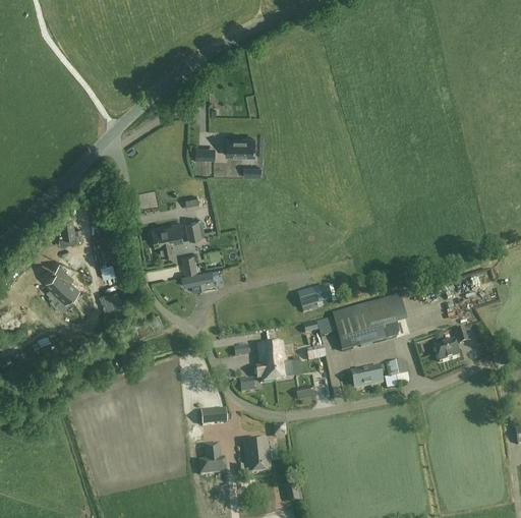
[(245,109),(243,102),(236,104),(238,111),(245,109)]
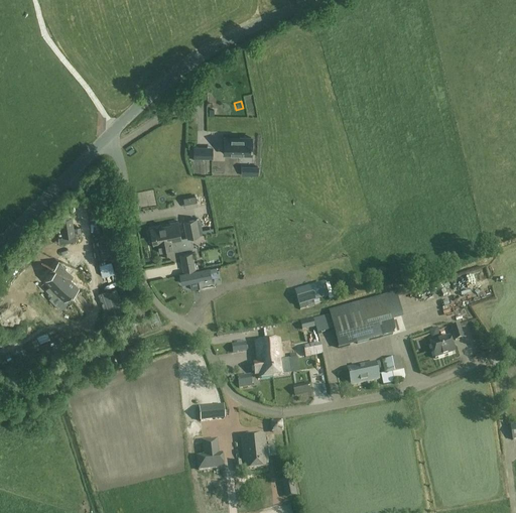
[(242,151),(251,151),(251,150),(251,145),(251,142),(251,135),(225,135),(224,151),(242,151)]
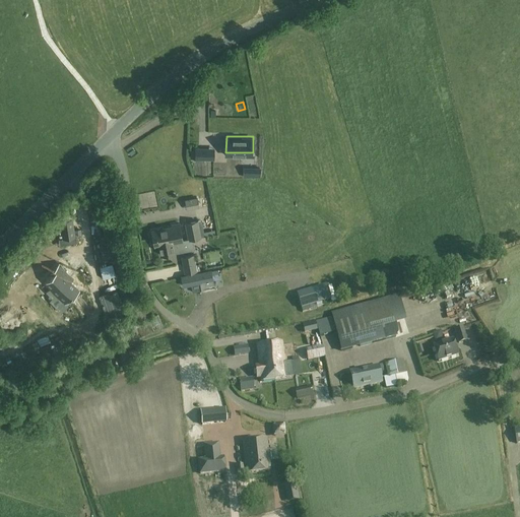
[(204,156),(209,156),(209,146),(204,146),(196,146),(196,156),(204,156)]
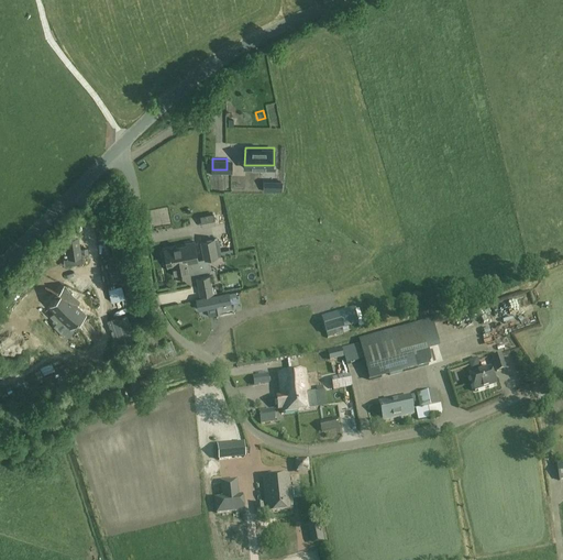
[(280,188),(282,179),(264,179),(264,188),(280,188)]
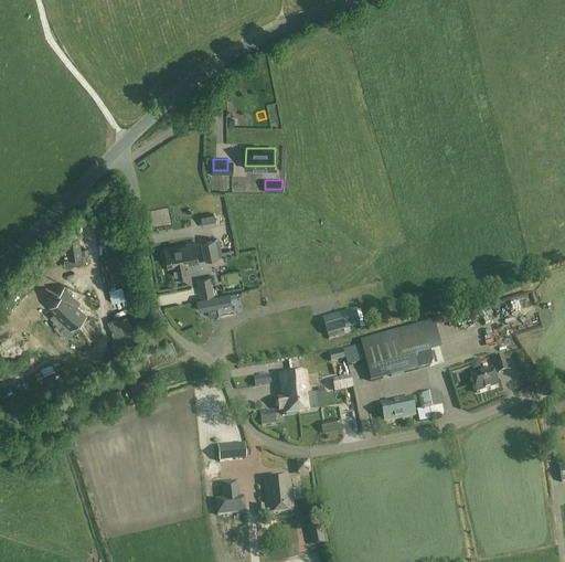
[(203,224),(215,222),(213,211),(201,214),(203,224)]
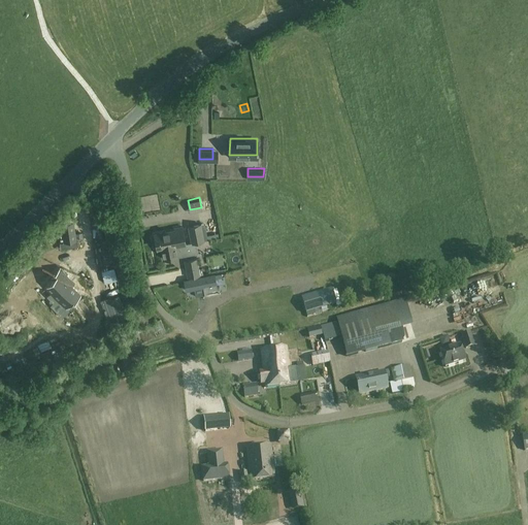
[(61,222),(63,240),(75,238),(73,220),(61,222)]
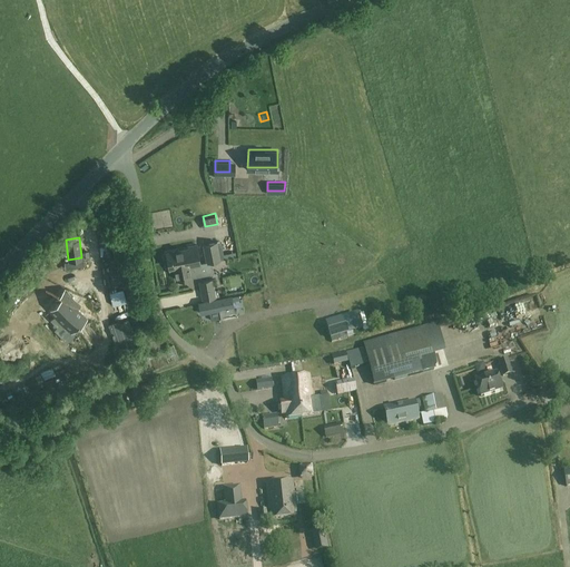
[(217,238),(203,242),(206,258),(224,255),(222,238),(217,240),(217,238)]
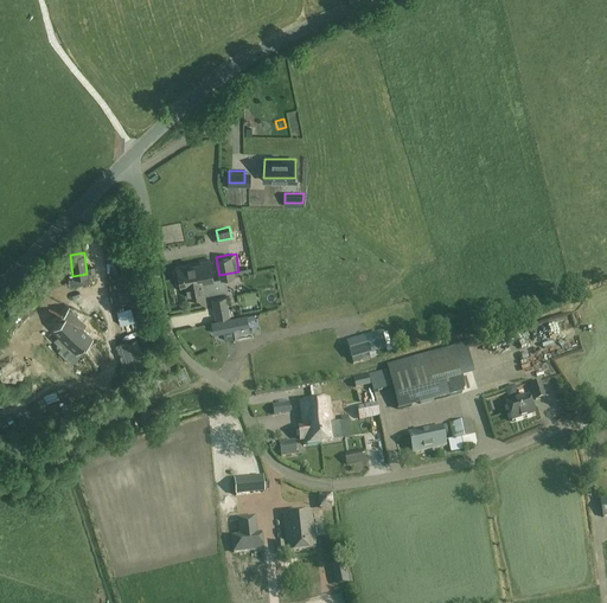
[(180,283),(186,283),(189,294),(222,288),(219,276),(213,277),(209,257),(200,258),(200,261),(177,265),(178,268),(174,270),(177,281),(180,282),(180,283)]
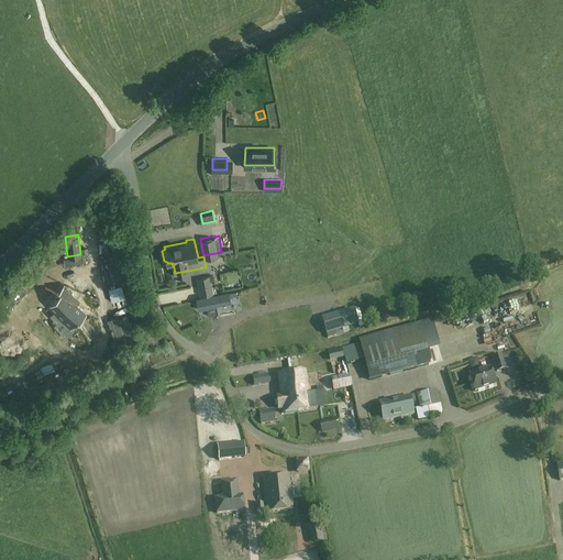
[(200,293),(212,289),(209,273),(196,275),(200,293)]
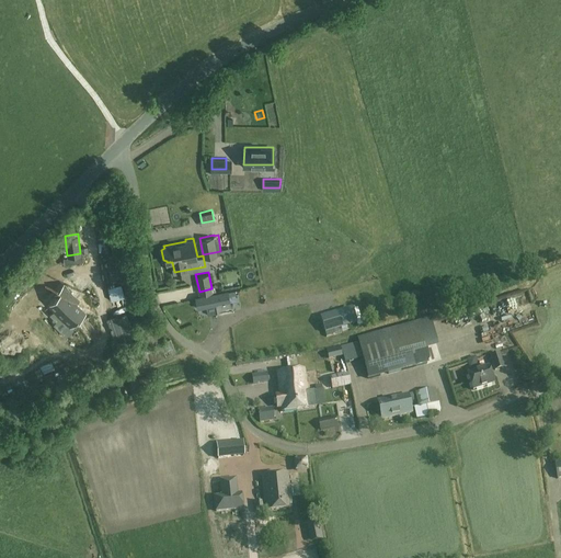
[(57,292),(47,300),(54,307),(50,311),(57,318),(60,314),(70,323),(84,308),(71,295),(75,293),(64,282),(55,289),(57,292)]
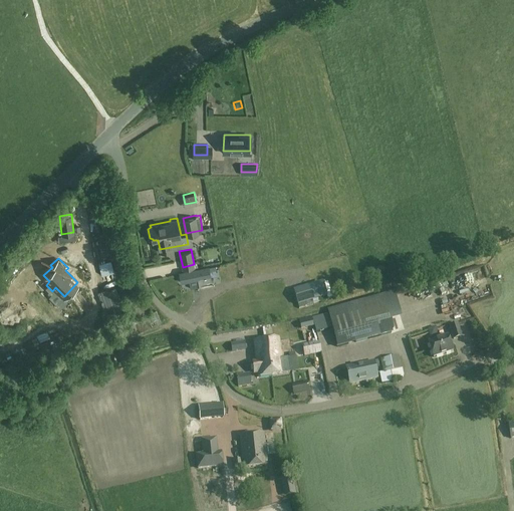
[(208,264),(179,270),(181,279),(198,276),(199,284),(212,282),(208,264)]
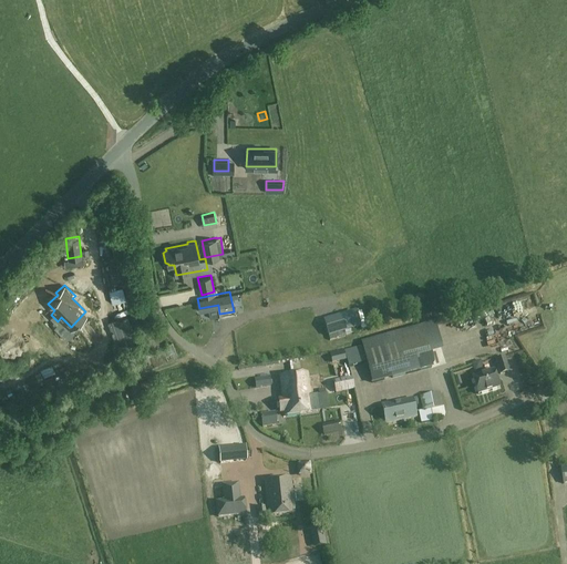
[(529,293),(513,298),(518,314),(535,308),(529,293)]
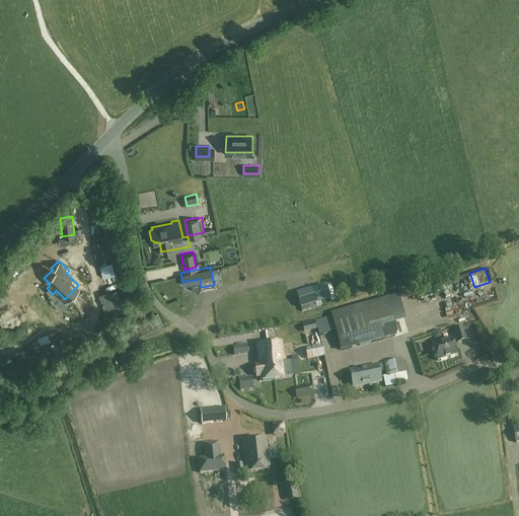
[(326,281),(296,290),(301,305),(330,297),(331,299),(335,298),(332,288),(328,289),(326,281)]
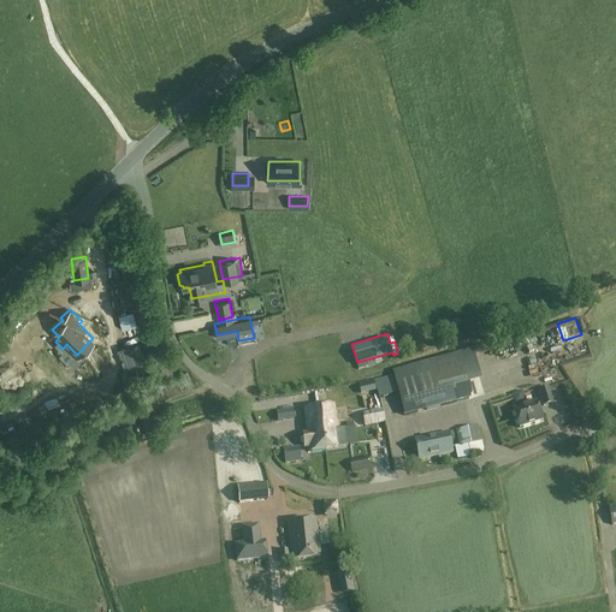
[(259,342),(237,362),(242,368),(264,348),(259,342)]
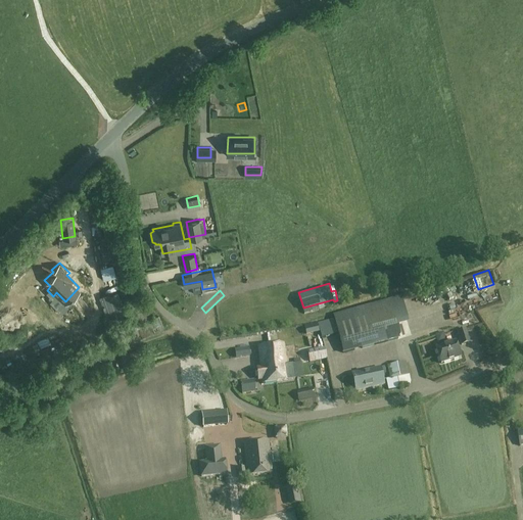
[(343,351),(387,339),(399,335),(399,334),(400,333),(398,324),(410,321),(401,295),(363,308),(344,314),(343,313),(317,320),(322,335),(337,331),(343,351)]
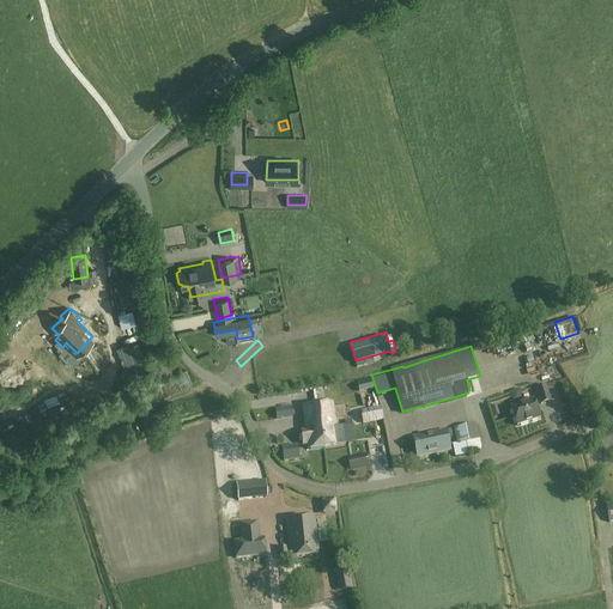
[(156,361),(162,377),(175,371),(169,357),(156,361)]
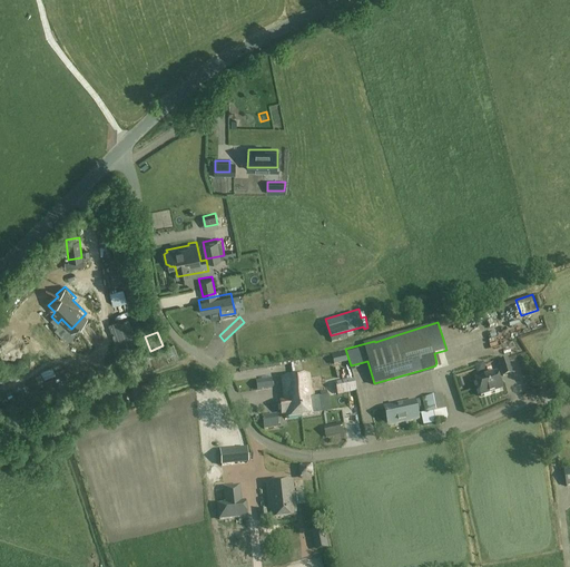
[(168,343),(163,350),(169,354),(175,348),(168,343)]
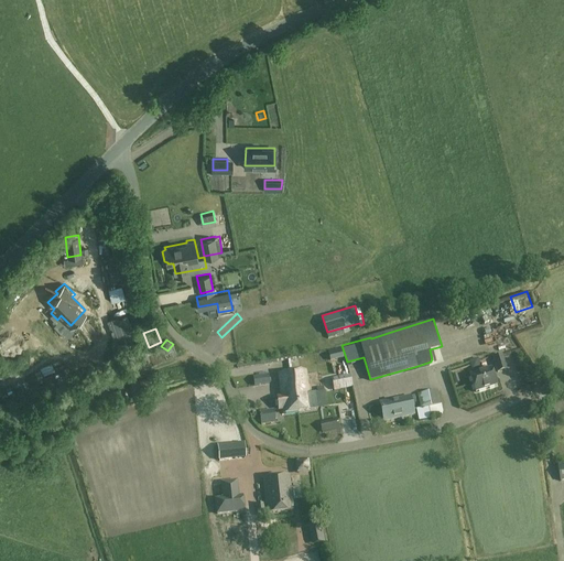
[(502,352),(502,353),(494,355),(492,355),(498,369),(508,366),(502,352)]
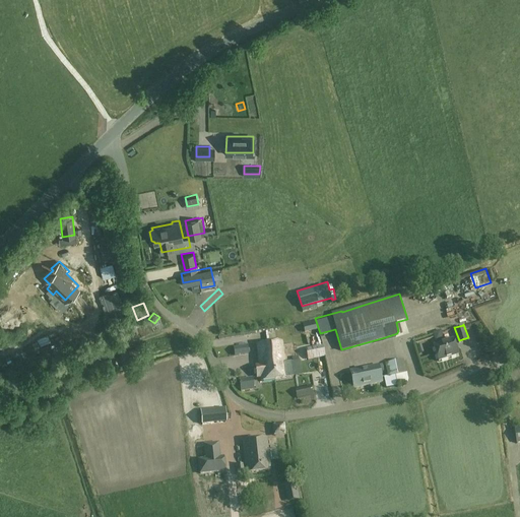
[(457,352),(452,337),(433,343),(438,359),(457,352)]
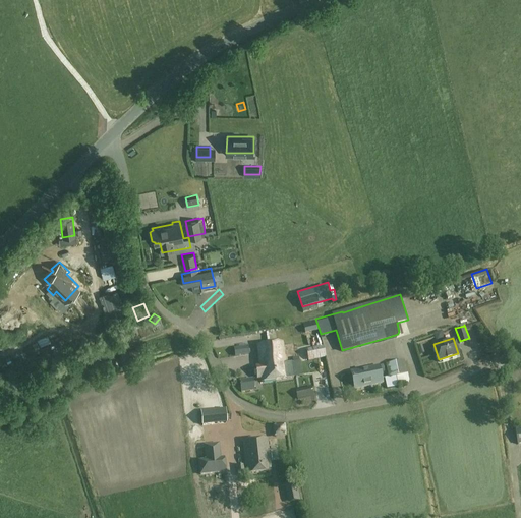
[(255,363),(257,377),(261,376),(262,380),(293,375),(291,359),(285,360),(282,339),(256,342),(259,357),(258,357),(259,363),(255,363)]
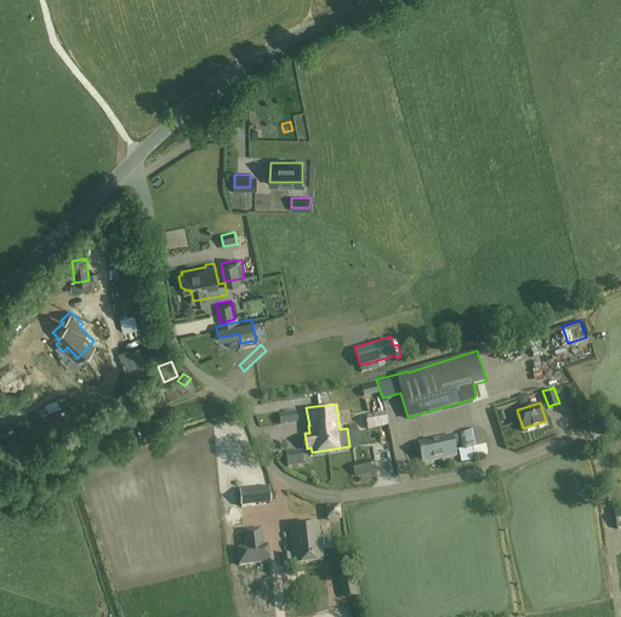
[(385,409),(364,412),(368,427),(387,423),(385,409)]
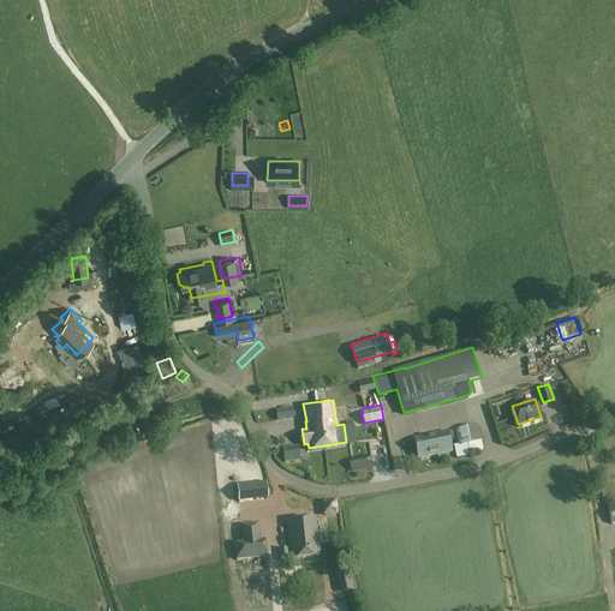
[(459,442),(481,437),(477,421),(455,426),(459,441),(459,442)]
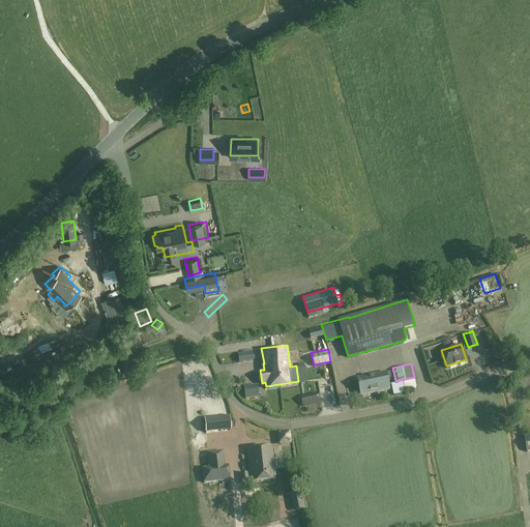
[(388,386),(385,369),(356,376),(360,392),(388,386)]
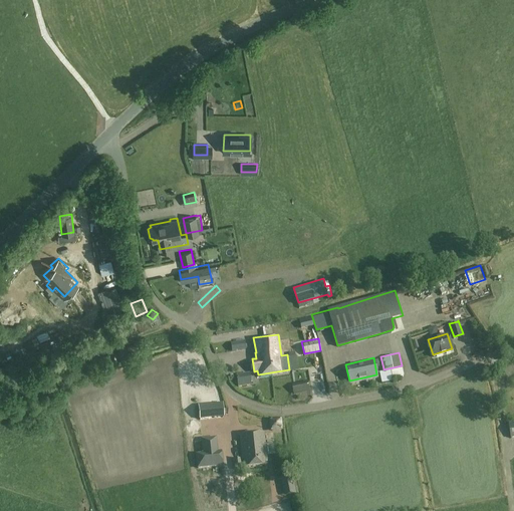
[(249,370),(235,372),(237,385),(251,382),(249,370)]
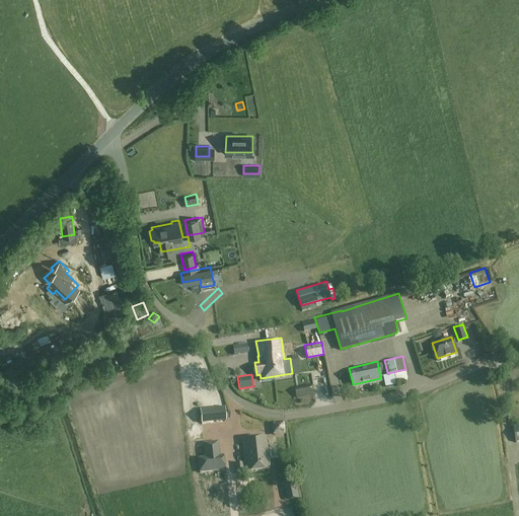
[(312,392),(310,381),(293,385),(296,395),(312,392)]
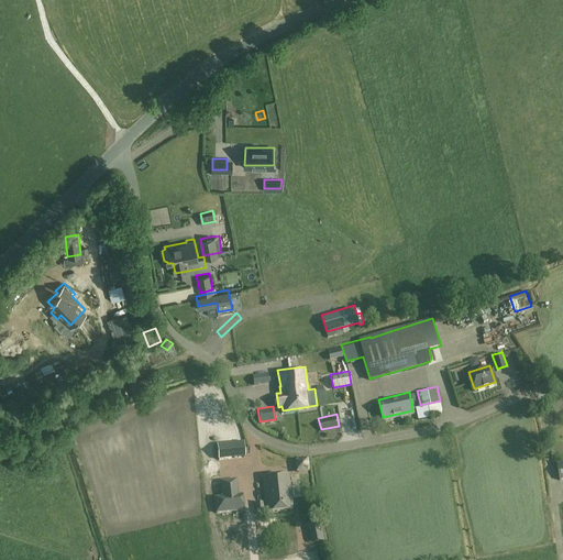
[(288,472),(262,474),(266,511),(293,507),(288,472)]
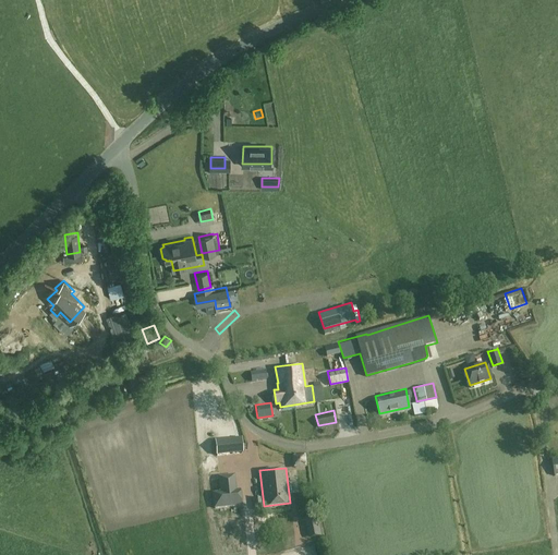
[(218,474),(220,490),(213,491),(214,506),(241,503),(240,487),(235,489),(233,473),(218,474)]
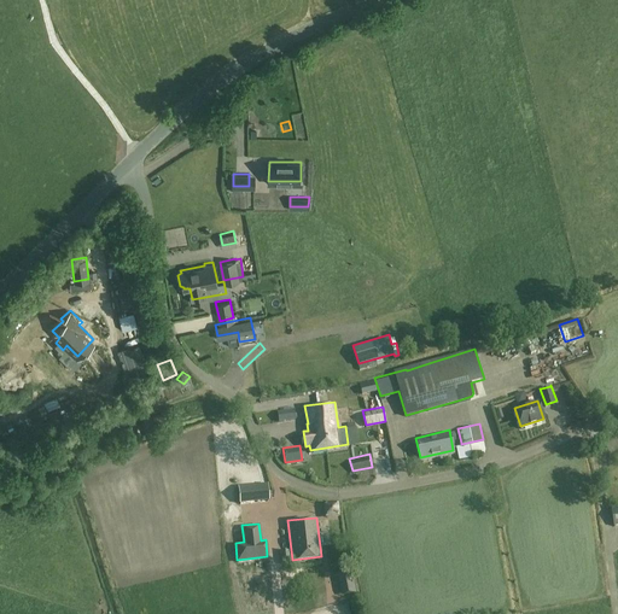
[(289,548),(280,549),(281,560),(290,560),(289,548)]
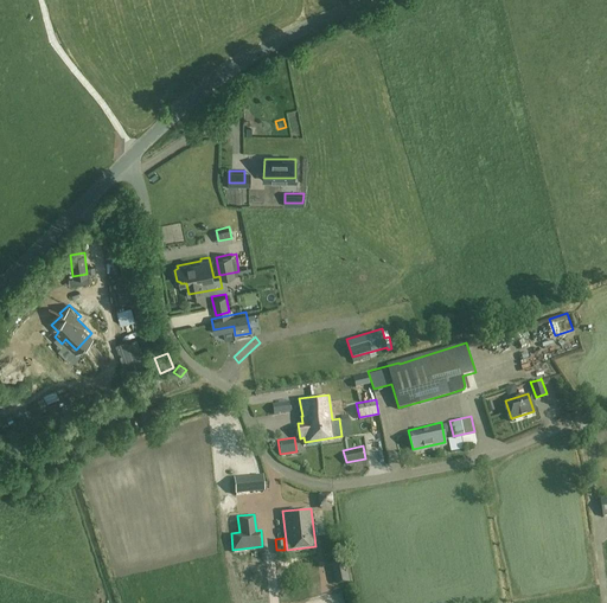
[(344,560),(332,563),(337,582),(347,579),(344,560)]
